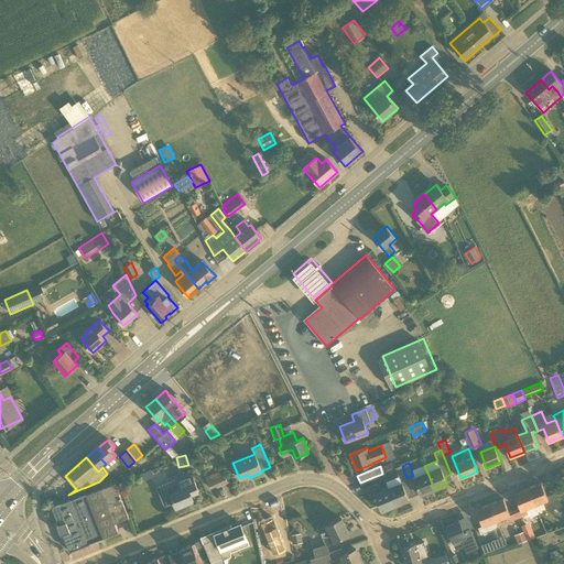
[(401,481),(407,478),(402,466),(396,468),(401,481)]
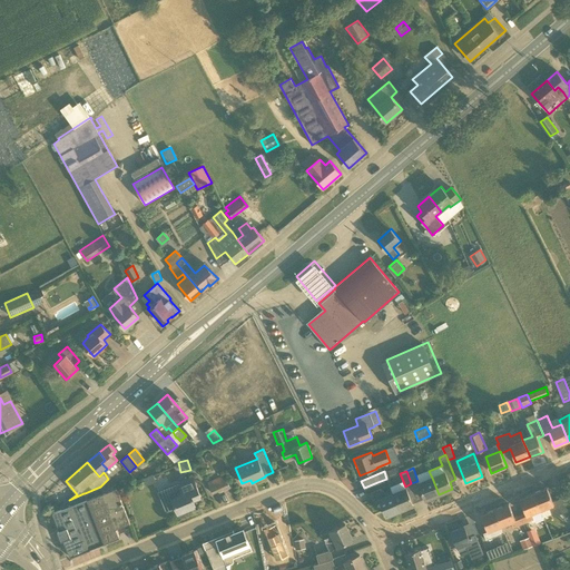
[(219,492),(231,488),(225,474),(207,482),(212,493),(218,490),(219,492)]
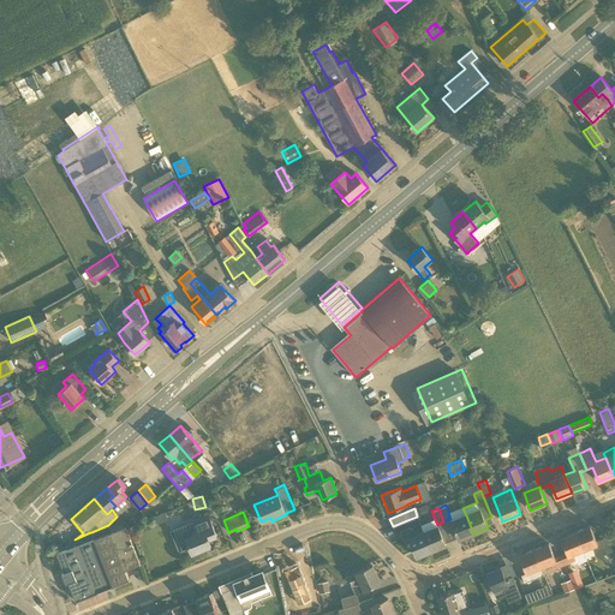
[(192,554),(212,545),(209,539),(216,536),(208,515),(193,521),(195,524),(184,529),(186,537),(186,538),(192,554)]
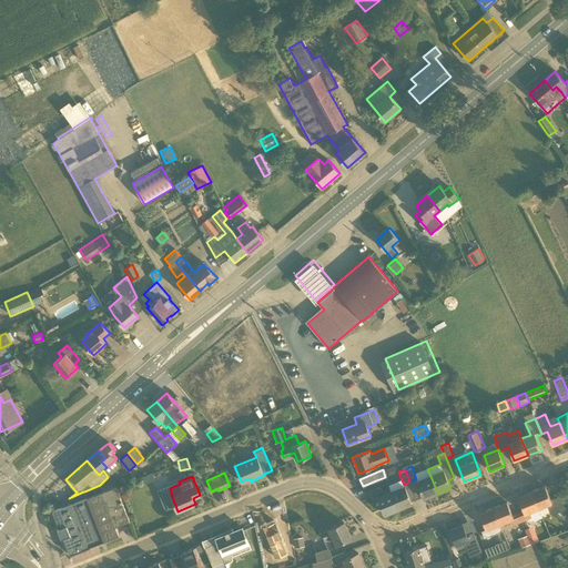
[(430,476),(417,482),(424,498),(437,493),(430,476)]
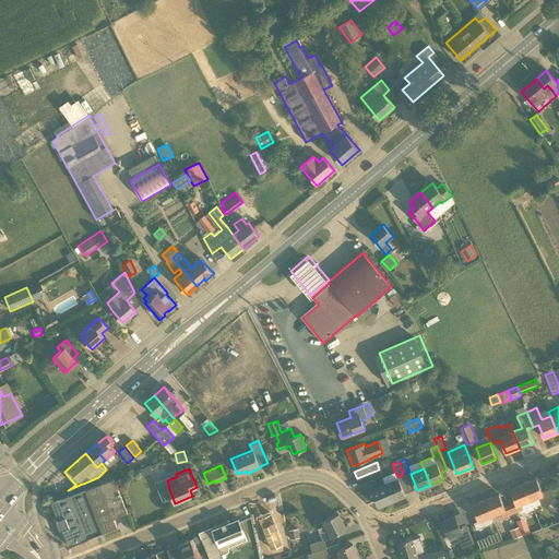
[(377,483),(372,479),(370,473),(357,478),(359,485),(365,483),(368,491),(372,489),(379,506),(392,500),(385,484),(379,486),(377,483)]
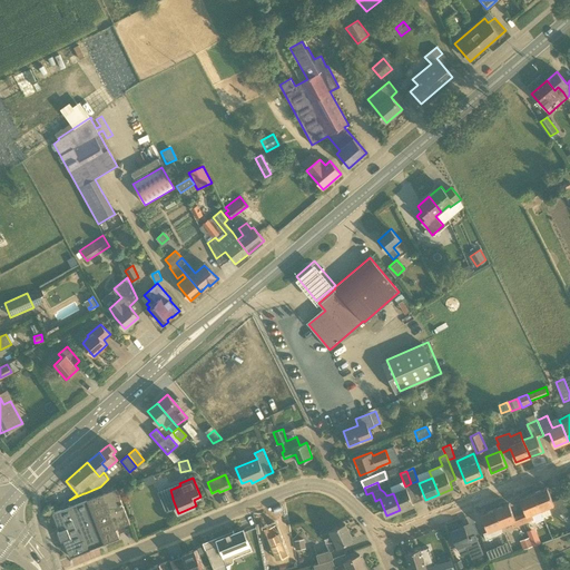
[(400,510),(413,504),(406,488),(393,493),(400,510)]
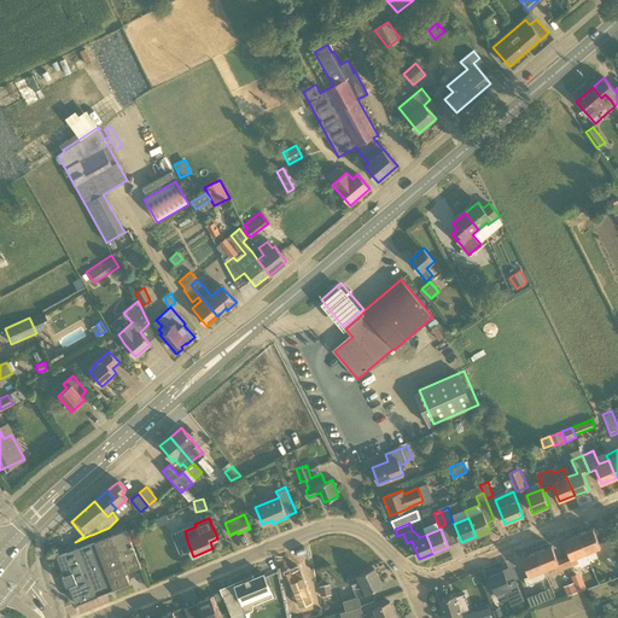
[(578,535),(587,553),(604,546),(608,558),(617,553),(617,552),(612,538),(599,543),(593,529),(578,535)]
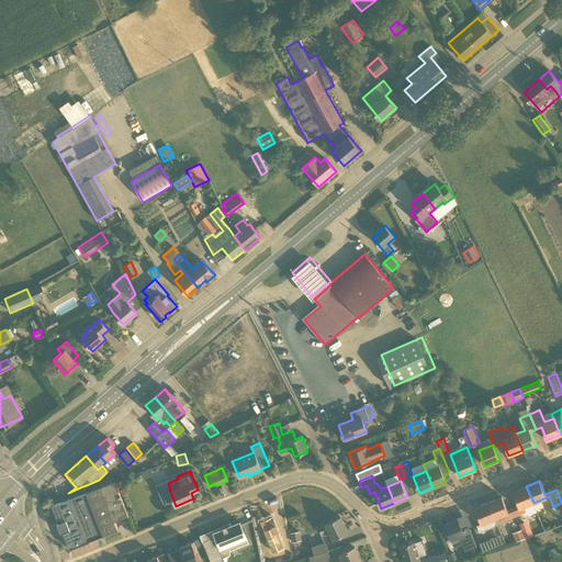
[(100,487),(114,520),(128,515),(115,482),(100,487)]
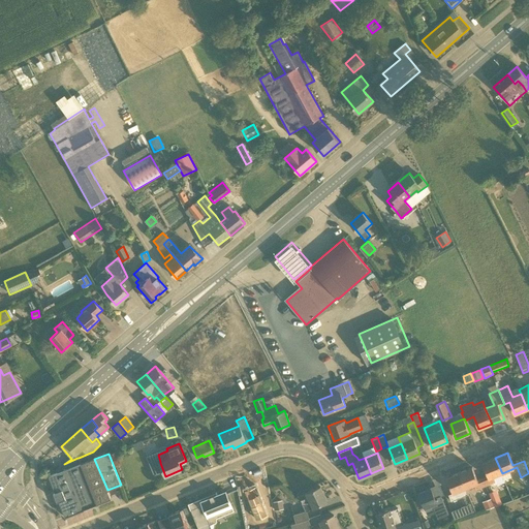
[(81,465),(79,458),(78,458),(64,464),(56,469),(56,473),(55,474),(50,476),(65,517),(79,511),(97,504),(112,498),(107,490),(94,459),(81,465)]
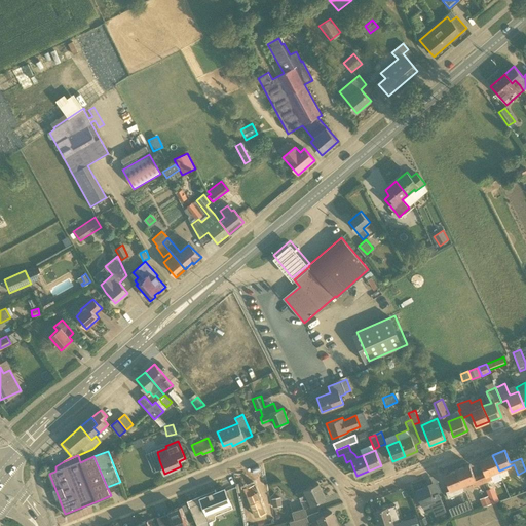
[(501,479),(501,478),(501,477),(499,471),(492,455),(480,460),(485,473),(480,475),(483,483),(492,479),(494,482),(501,479)]
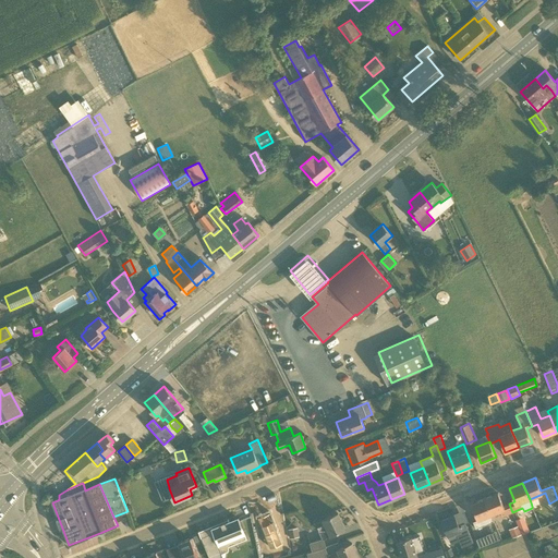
[(504,506),(498,493),(485,498),(492,514),(500,511),(502,517),(512,512),(509,504),(504,506)]
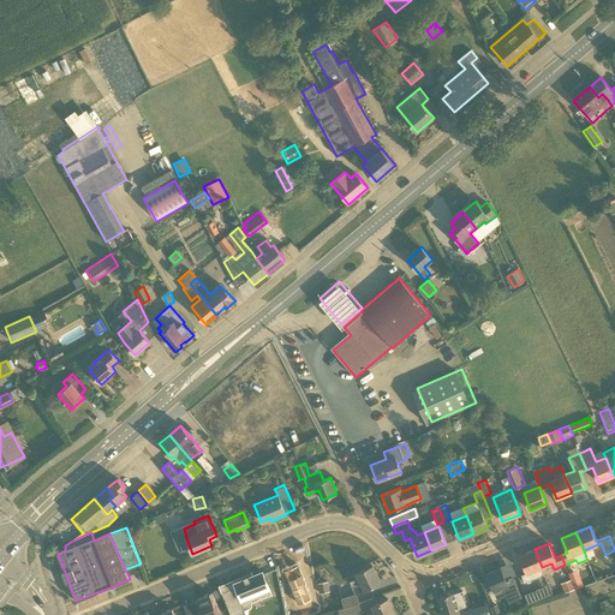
[(544,574),(542,567),(535,549),(519,555),(526,573),(521,575),(525,583),(544,574)]
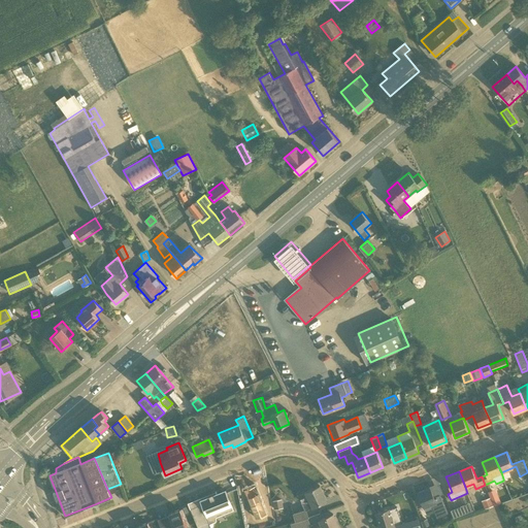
[(256,485),(244,489),(256,518),(267,514),(256,485)]
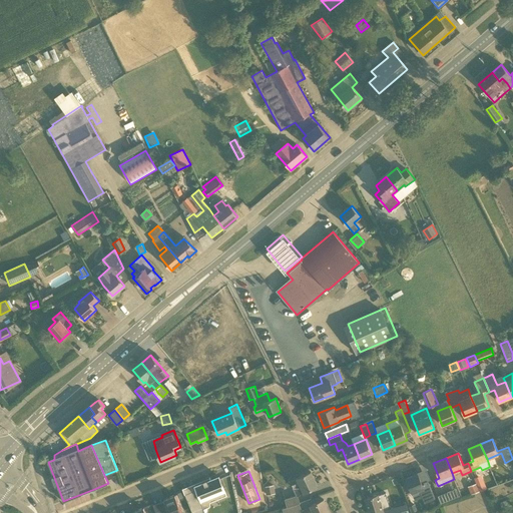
[(304,492),(317,486),(311,472),(291,481),(297,495),(304,492)]
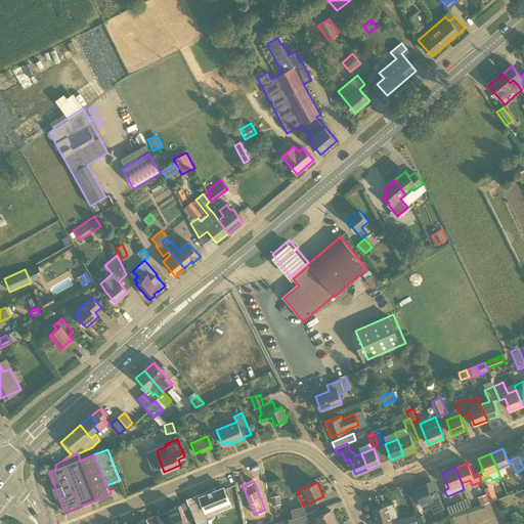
[(426,484),(413,489),(420,505),(428,501),(433,514),(444,510),(436,491),(430,494),(426,484)]
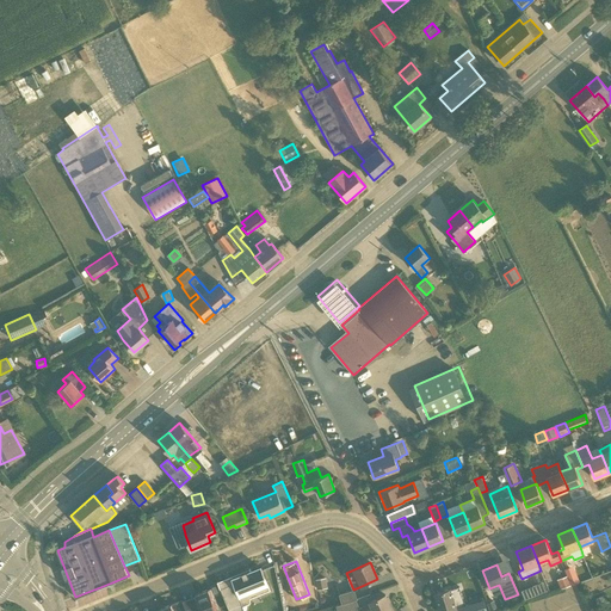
[(567,576),(571,585),(580,581),(576,573),(567,576)]
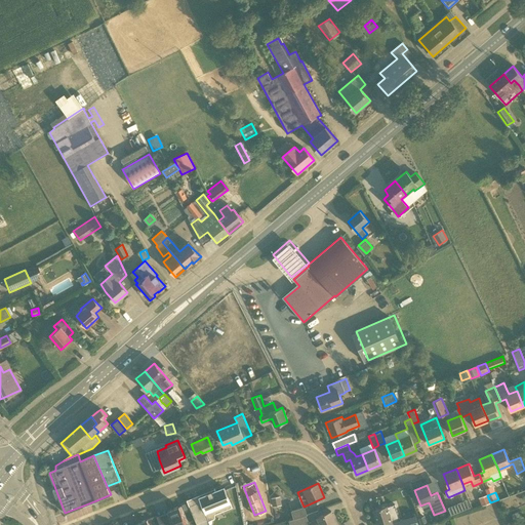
[(196,500),(188,503),(194,519),(201,516),(202,518),(213,513),(213,512),(218,509),(224,521),(235,516),(226,493),(214,497),(212,494),(203,497),(203,496),(199,498),(199,499),(197,500),(196,498),(196,500)]
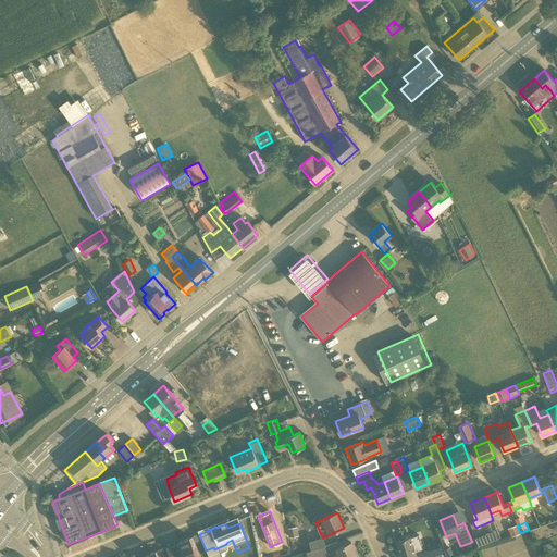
[(520,533),(517,525),(509,529),(512,536),(520,533)]
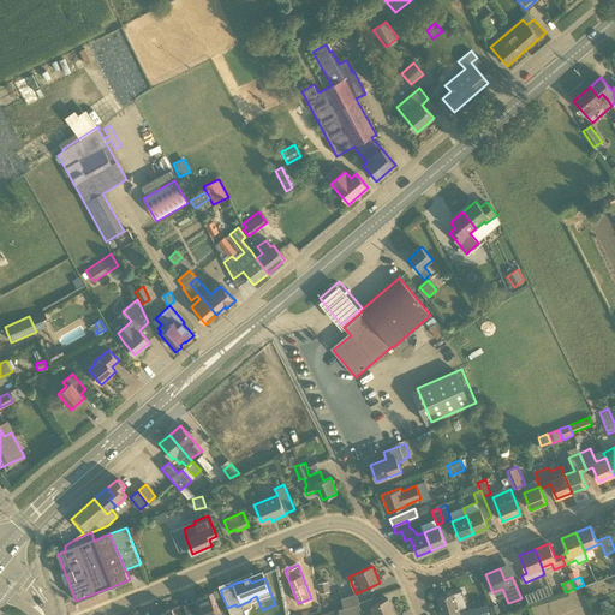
[(318,591),(329,591),(328,581),(318,583),(318,591)]
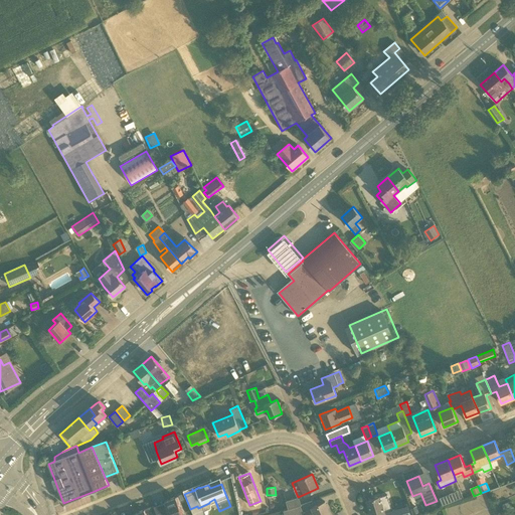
[(452,502),(449,494),(440,498),(443,506),(452,502)]
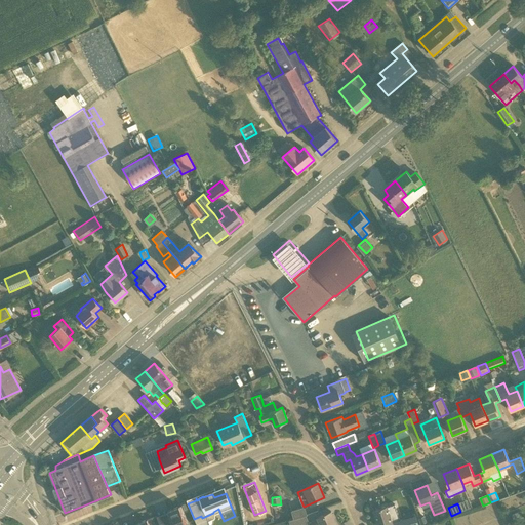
[(387,524),(392,524),(393,523),(393,522),(400,520),(394,505),(388,507),(388,506),(373,510),(377,521),(375,522),(375,524),(387,524)]
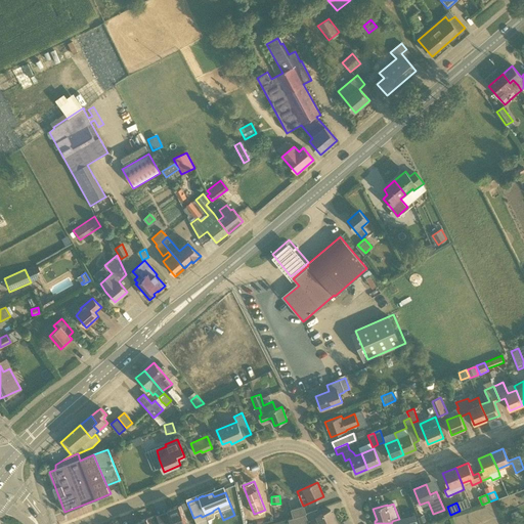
[(159,521),(160,523),(186,523),(179,505),(168,509),(171,517),(159,521)]
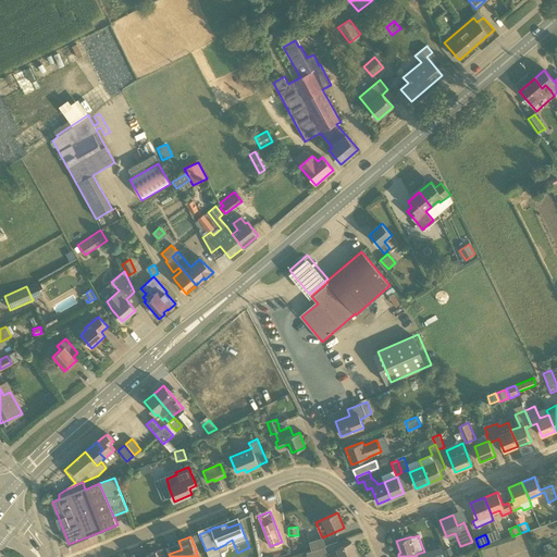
[(311,551),(324,547),(325,546),(323,539),(309,542),(311,551)]
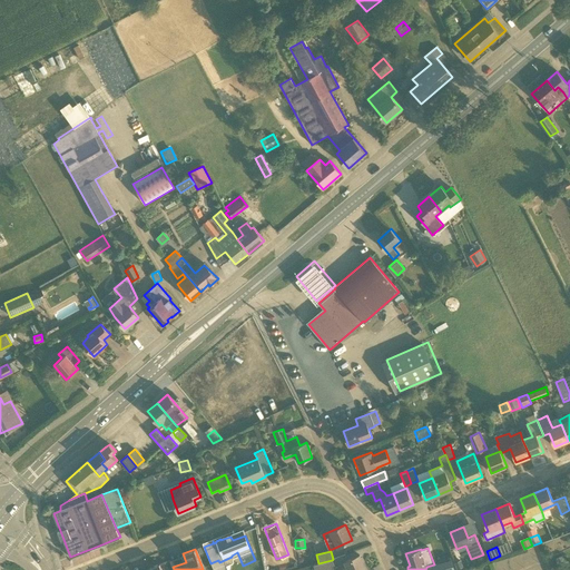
[(365,569),(360,554),(345,562),(337,566),(338,569),(365,569)]
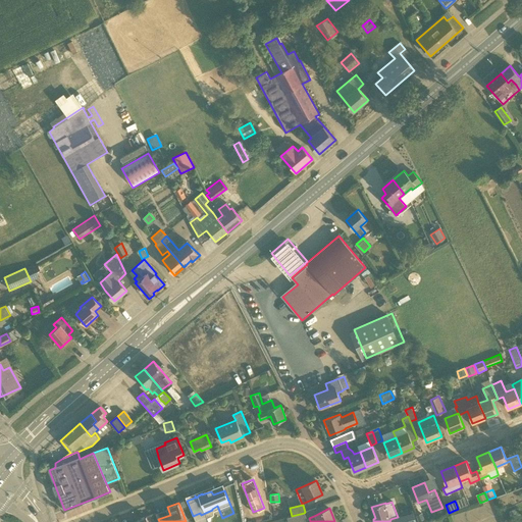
[(390,520),(389,521),(416,521),(413,512),(403,515),(398,517),(390,520)]
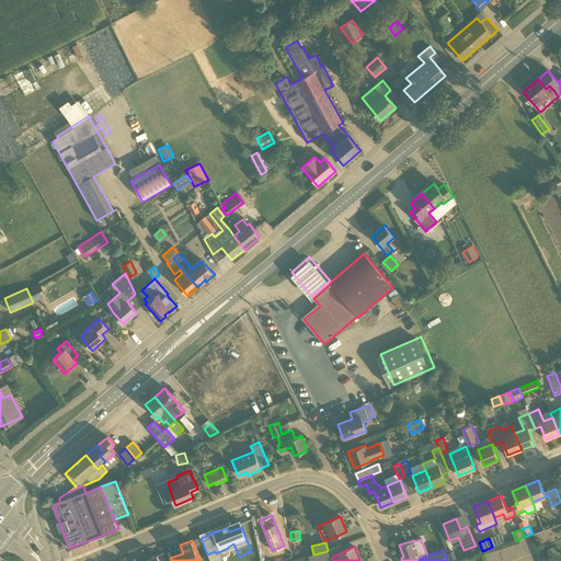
[(310,560),(324,560),(330,559),(327,551),(313,554),(309,557),(310,560)]
